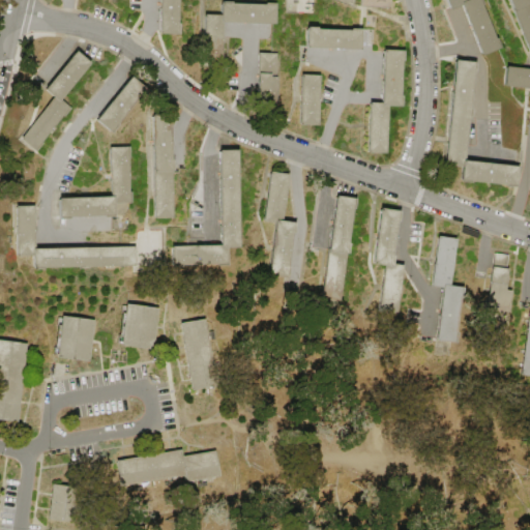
[(178,0),(178,24),(180,24),(180,35),(158,34),(159,0),(178,0)]
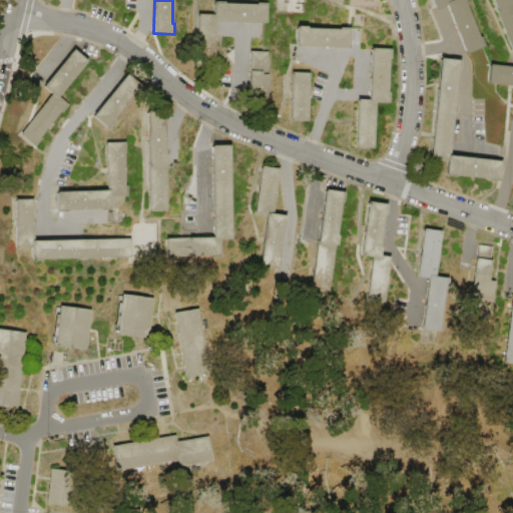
[(466,54),(447,5),(435,10),(431,0),(467,0),(469,4),(467,5),(480,36),(482,36),(486,46),(466,54)]
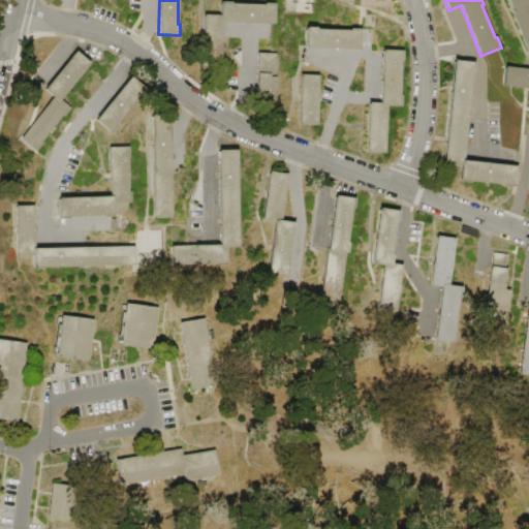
[(528,53),(507,0),(528,0),(528,53)]
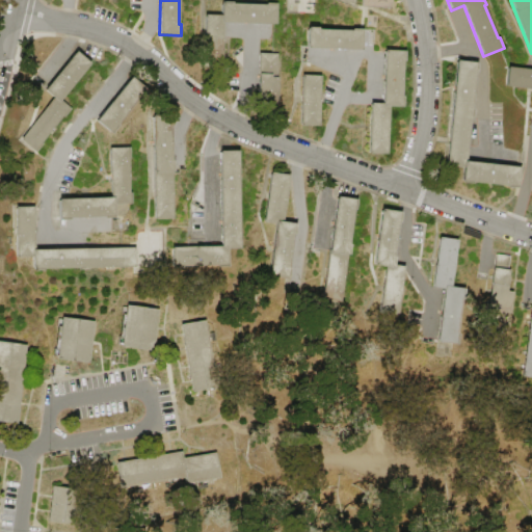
[(204,15),(220,16),(221,2),(232,2),(232,4),(266,5),(266,3),(277,4),(276,25),(222,23),(222,37),(224,37),(224,44),(222,44),(221,65),(203,65),(204,15)]
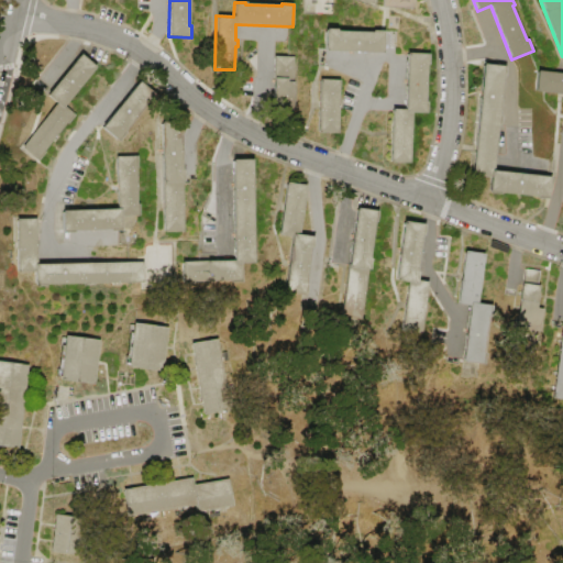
[(383,53),(323,51),(323,29),(335,30),(335,32),(372,33),(372,31),(384,31),(383,53)]
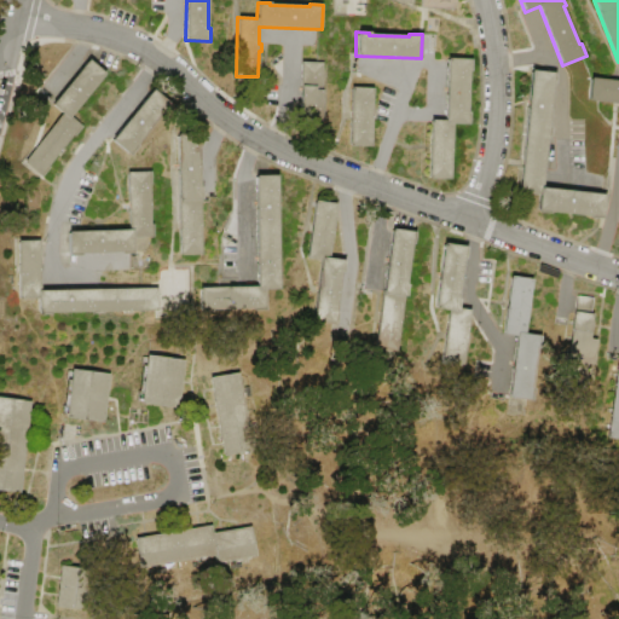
[(431,120),(446,120),(447,58),(472,59),(470,71),(469,71),(468,113),(470,113),(469,125),(452,125),(452,148),(456,148),(456,154),(452,154),(451,179),(429,178),(431,120)]
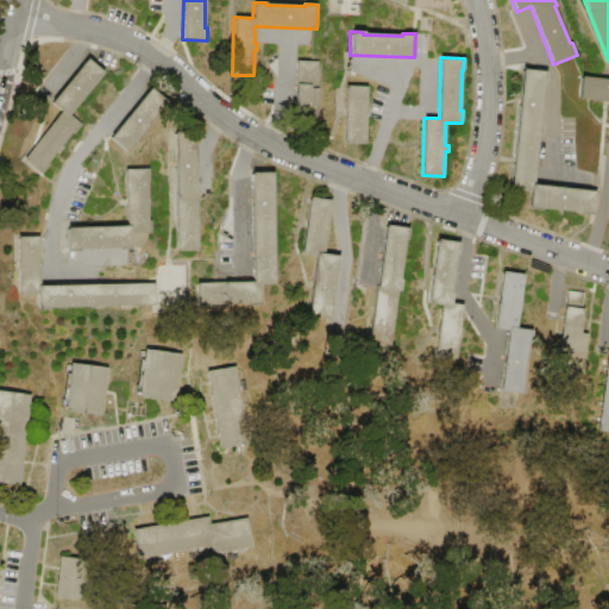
[(105,73),(70,115),(82,125),(74,135),(73,133),(63,145),(64,145),(66,148),(63,150),(62,148),(61,150),(62,151),(61,154),(58,152),(58,151),(49,164),(50,165),(42,176),(23,161),(62,112),(51,104),(87,58),(105,73)]
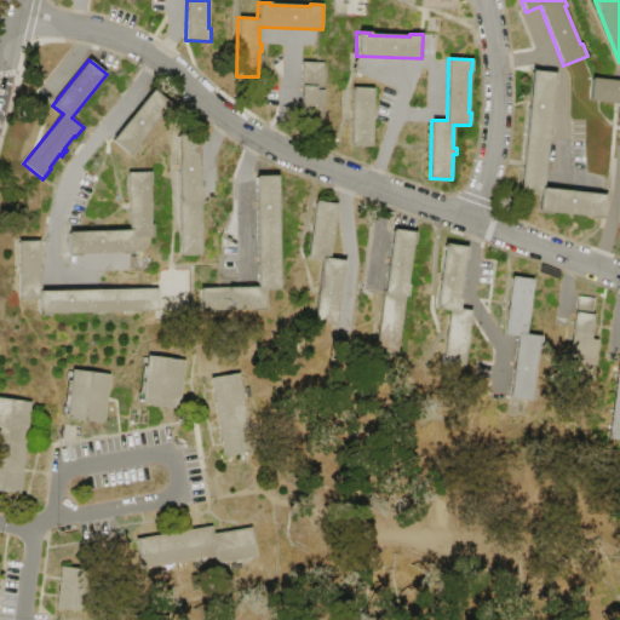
[(325,63),(323,121),(300,120),(303,62),(325,63)]
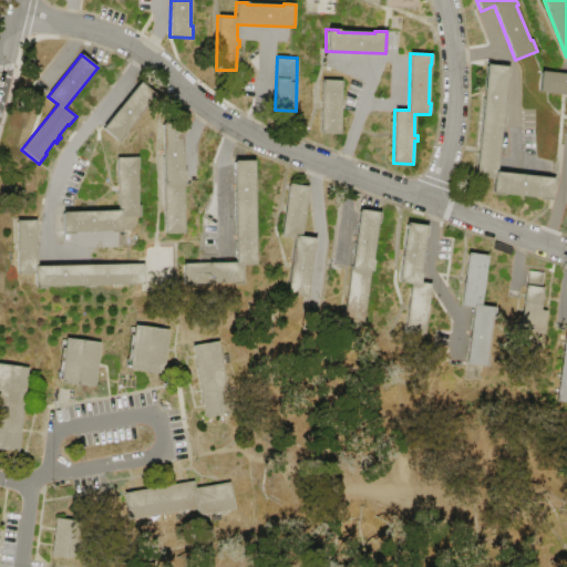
[(486,64),(509,66),(508,79),(506,79),(503,115),(505,115),(504,129),(501,129),(496,172),(555,178),(552,200),(540,199),(540,198),(503,194),(502,196),(491,195),(493,181),(474,178),(486,64)]
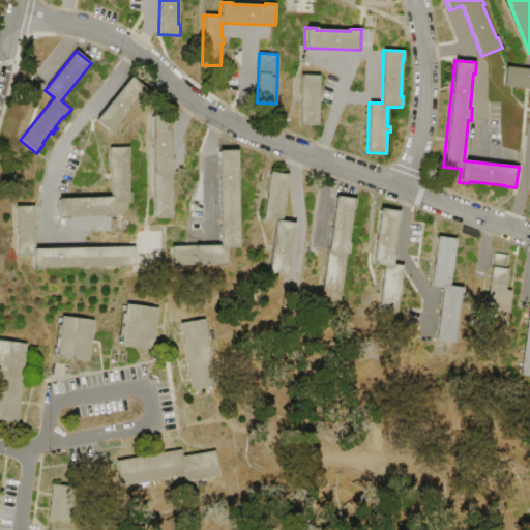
[(505,66),(529,68),(529,88),(503,86),(505,66)]
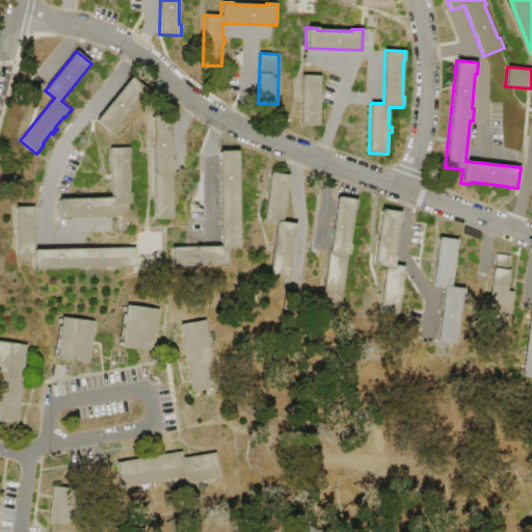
[(301,75),(320,76),(319,98),(322,98),(322,104),(319,104),(319,126),(300,126),(301,75)]
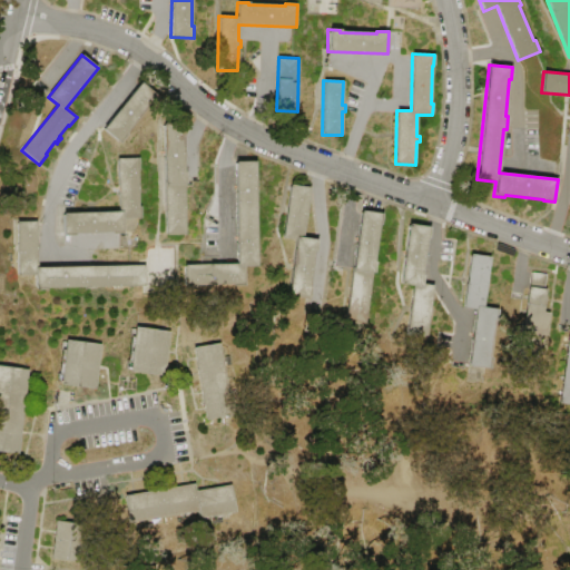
[(140,82),(158,96),(150,106),(149,105),(126,133),(128,134),(120,144),(102,129),(140,82)]
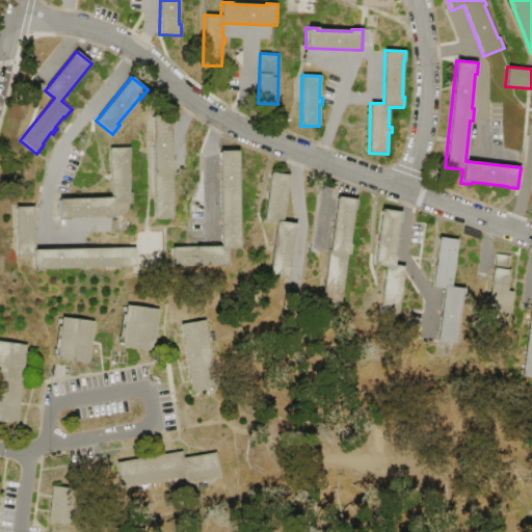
[(151,116),(173,115),(173,127),(170,127),(171,160),(174,160),(174,173),(173,173),(173,190),(176,190),(176,193),(173,193),(174,194),(176,194),(176,196),(174,196),(174,219),(155,220),(151,116)]
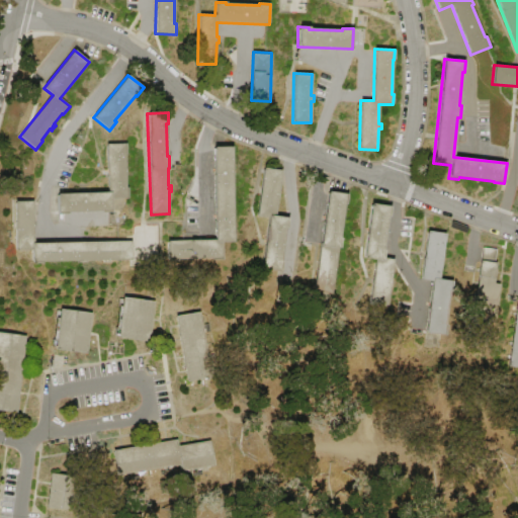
[(57,194),(108,192),(107,145),(127,144),(127,154),(125,154),(126,168),(128,168),(128,170),(126,170),(126,172),(128,172),(128,174),(126,174),(126,187),(128,187),(130,199),(112,200),(112,212),(101,212),(101,211),(69,212),(69,214),(58,214),(57,194)]
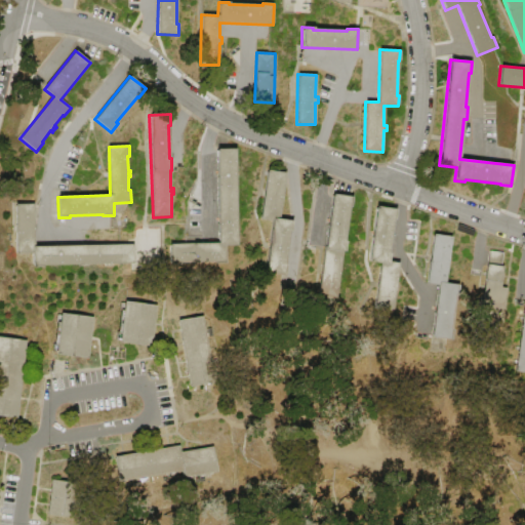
[(236,150),(238,246),(226,246),(226,264),(214,265),(214,263),(180,264),(180,265),(170,265),(170,244),(219,244),(217,150),(236,150)]
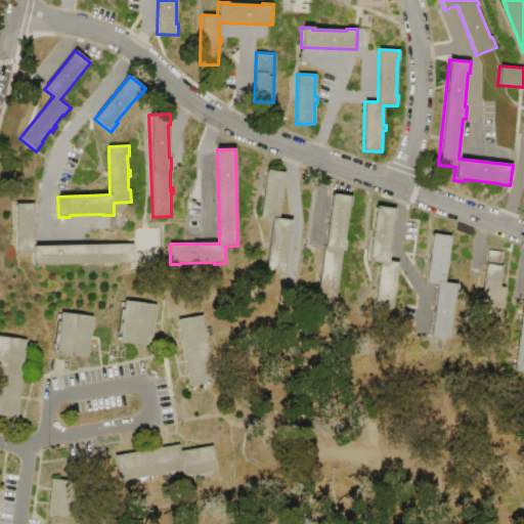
[(266,170),(286,172),(279,219),(293,221),(291,231),(289,231),(285,265),(287,265),(286,276),(264,273),(271,220),(260,219),(266,170)]
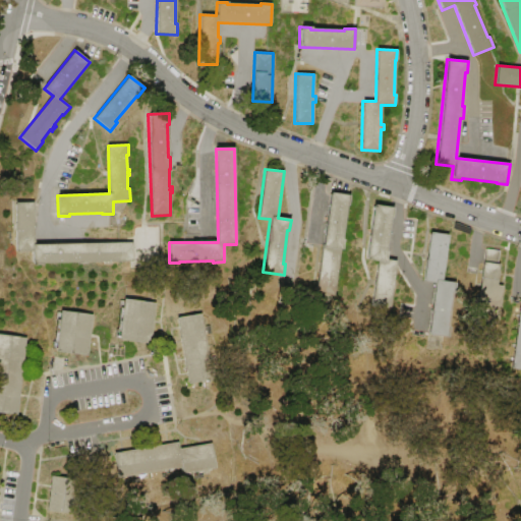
[(330,192),(351,195),(350,207),(347,206),(343,239),(344,239),(343,249),(341,249),(338,269),(340,270),(340,272),(338,271),(338,273),(340,273),(340,275),(338,275),(335,295),(315,293),(330,192)]
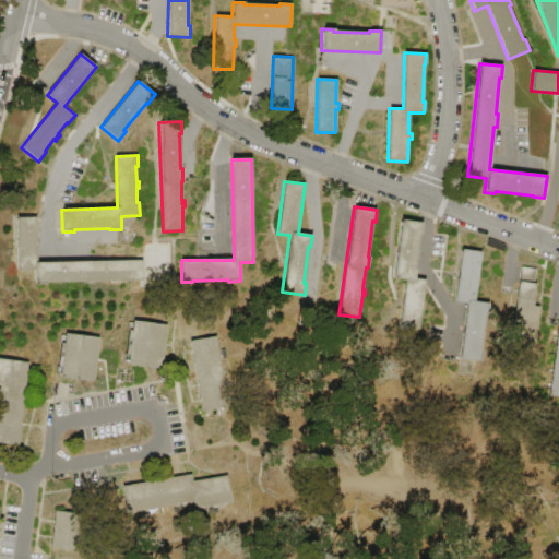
[(142,281),(93,282),(93,284),(81,284),(81,282),(46,282),(46,285),(35,285),(35,270),(16,270),(15,217),(36,216),(37,262),(142,261),(142,281)]
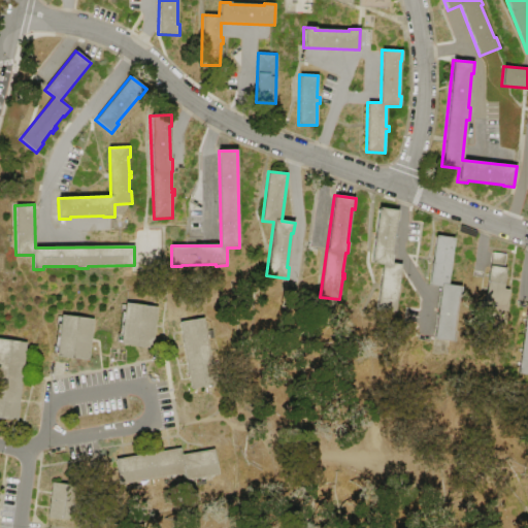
[(377,207),(399,210),(397,222),(395,222),(391,256),(392,256),(391,263),(402,265),(399,287),(401,287),(400,289),(398,289),(398,290),(400,291),(400,292),(398,292),(395,315),(376,312),(383,264),(370,263),(377,207)]
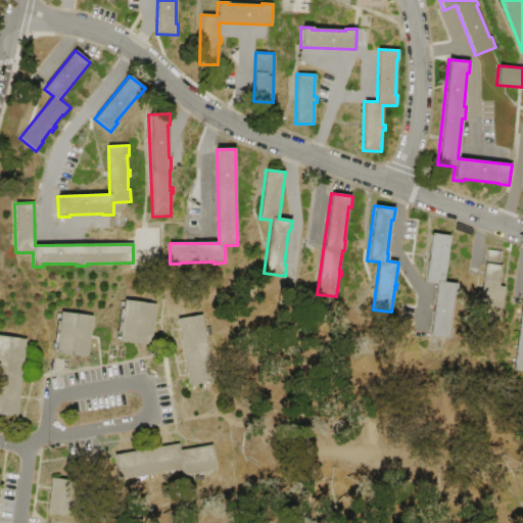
[(431,233),(450,236),(447,257),(449,257),(448,265),(446,264),(444,282),(457,284),(456,294),(455,293),(449,328),(450,328),(449,339),(429,336),(436,284),(424,282),(431,233)]
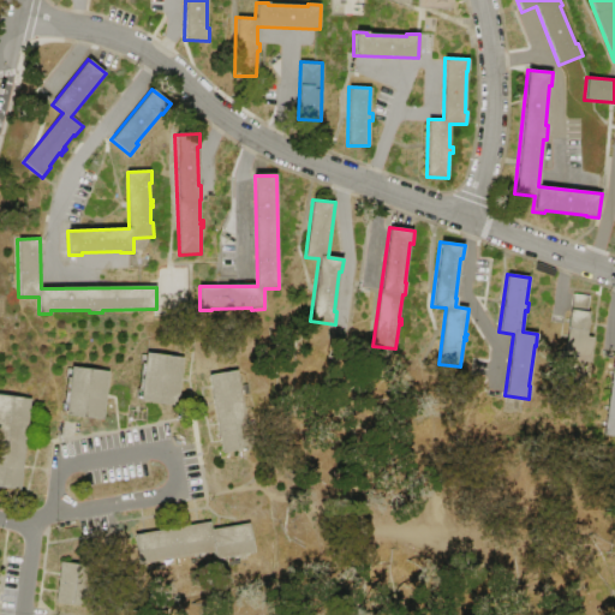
[(560,383),(571,310),(572,310),(574,294),(590,297),(587,312),(590,312),(589,321),(591,321),(589,332),(586,332),(586,338),(595,339),(591,363),(583,362),(583,364),(585,365),(585,369),(581,369),(581,372),(584,374),(584,378),(580,378),(579,386),(560,383)]
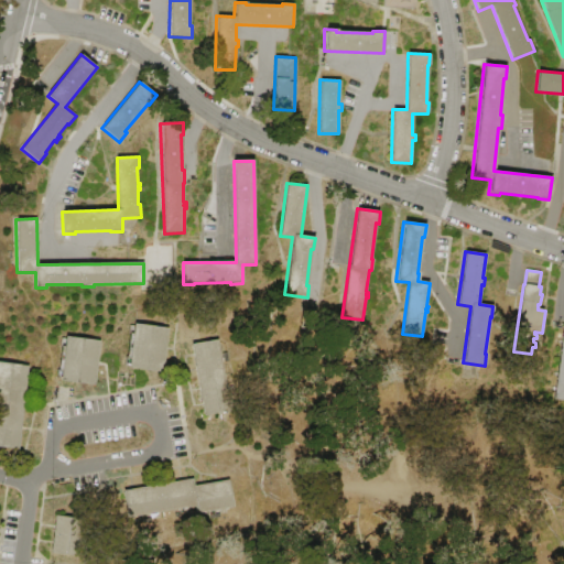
[(169,328),(163,371),(129,367),(129,366),(126,366),(126,357),(128,357),(130,334),(130,325),(131,325),(133,326),(133,324),(169,328)]
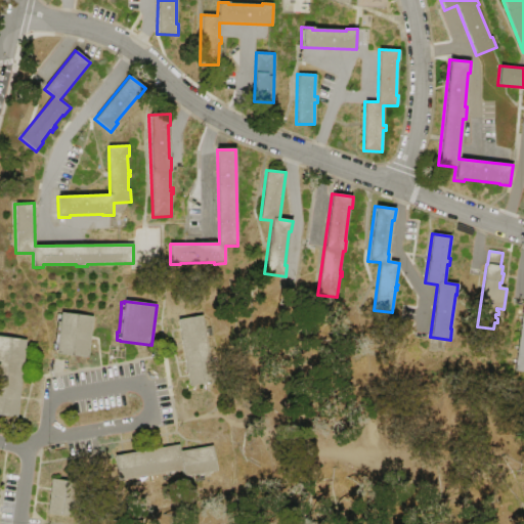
[(522,308),(523,308),(523,373),(514,370),(522,308)]
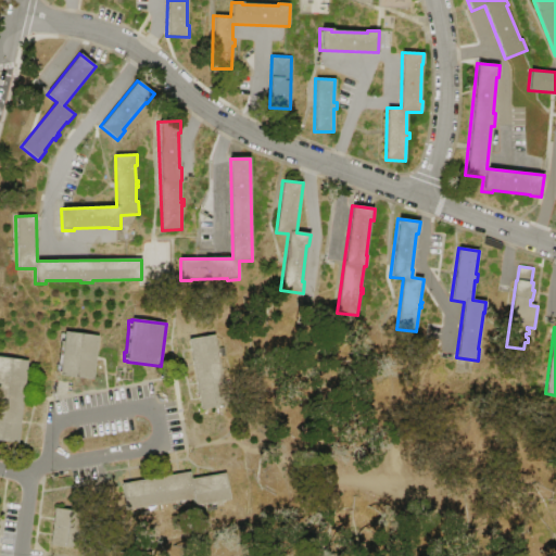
[(99,336),(93,380),(59,376),(59,374),(57,373),(58,366),(59,366),(62,341),(60,341),(61,333),(64,335),(64,332),(99,336)]
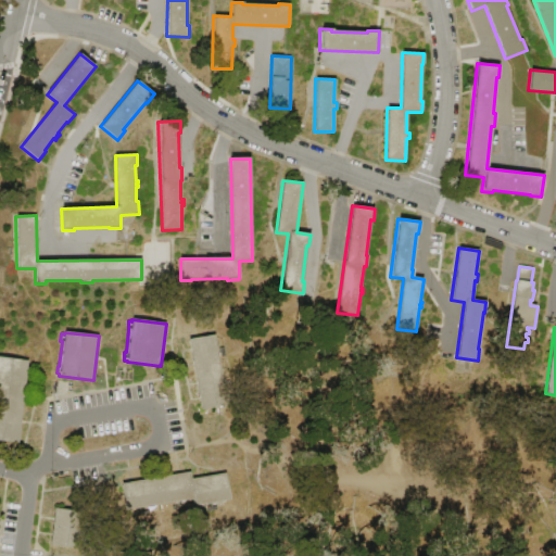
[(215,336),(227,406),(201,411),(189,340),(215,336)]
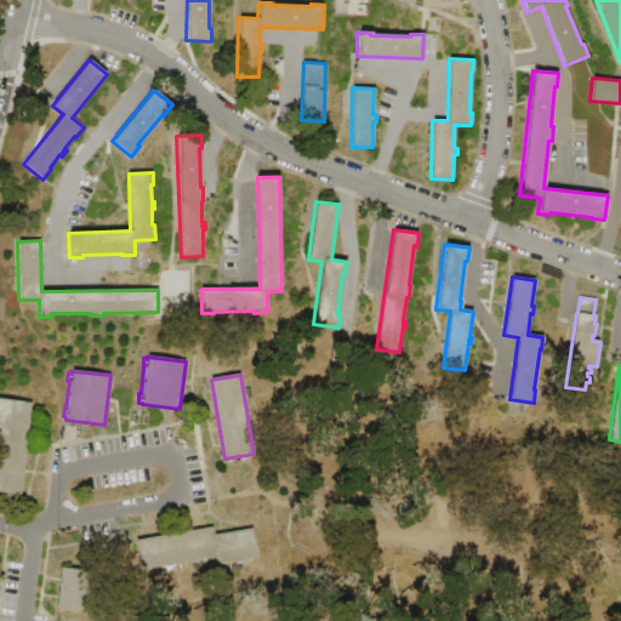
[(32,403),(0,398),(0,491),(21,495),(32,403)]
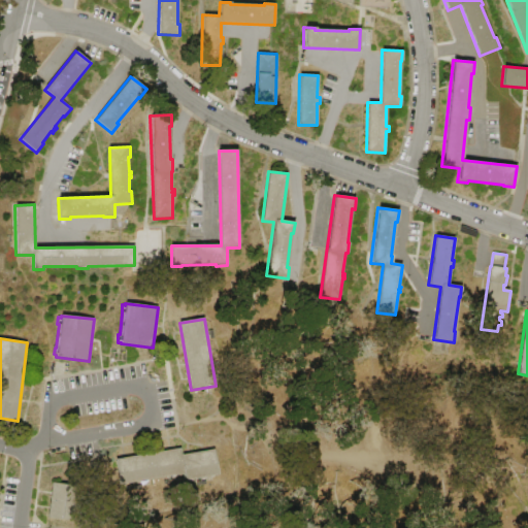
[(113,459),(118,485),(184,474),(185,481),(220,475),(216,450),(182,455),(182,448),(113,459)]
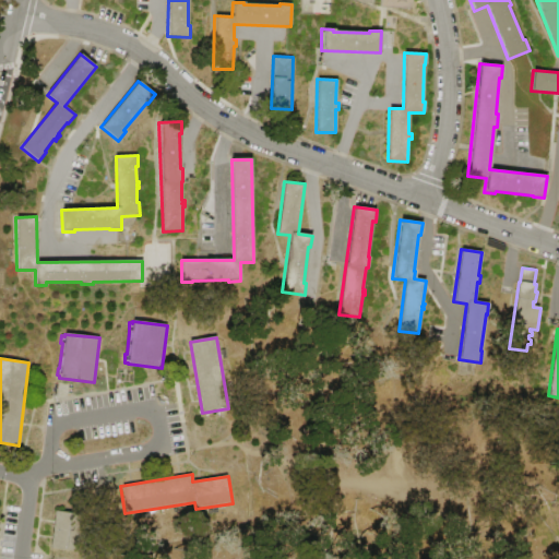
[(55,511),(50,548),(76,551),(81,514),(55,511)]
